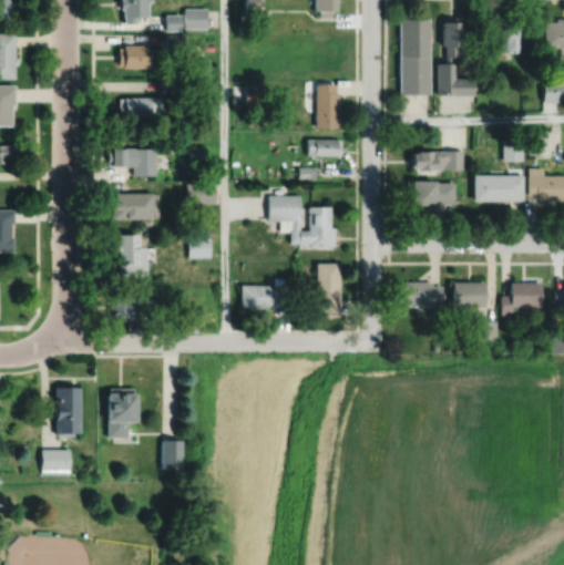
[(0,0),(0,20),(1,20),(1,18),(10,18),(10,10),(13,10),(13,3),(10,3),(10,0),(0,0)]
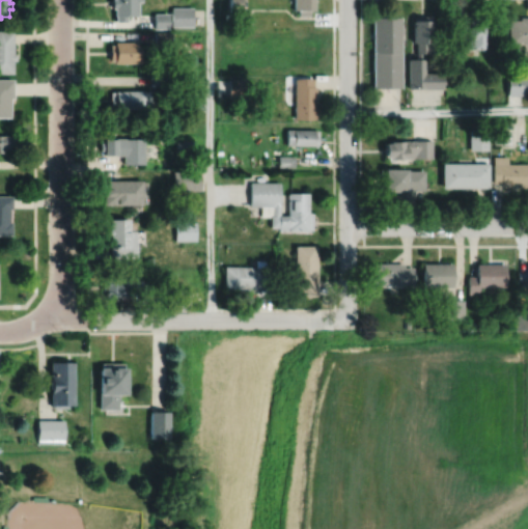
[(113,0),(113,8),(116,8),(116,16),(117,16),(117,22),(128,22),(128,16),(139,16),(139,1),(143,1),(143,0),(113,0)]
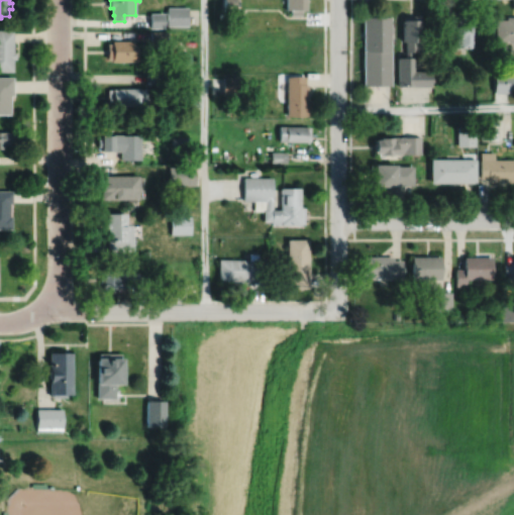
[(225,0),(225,11),(238,11),(238,0),(225,0)]
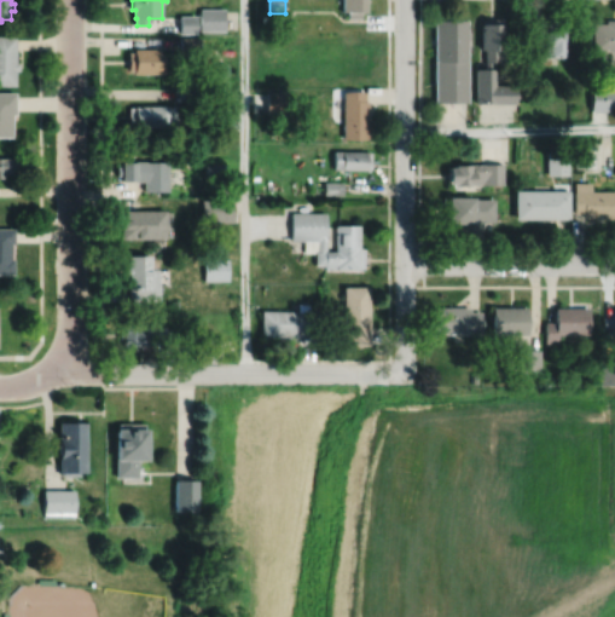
[(346,0),(346,12),(349,12),(349,19),(363,19),(364,12),(369,12),(369,0),(346,0)]
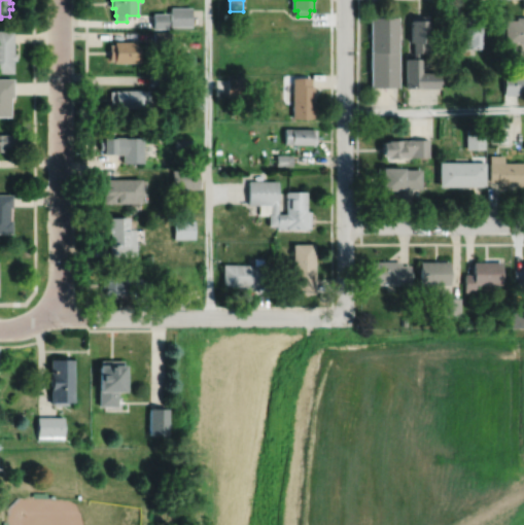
[(172,8),(172,27),(194,27),(194,8),(172,8)]
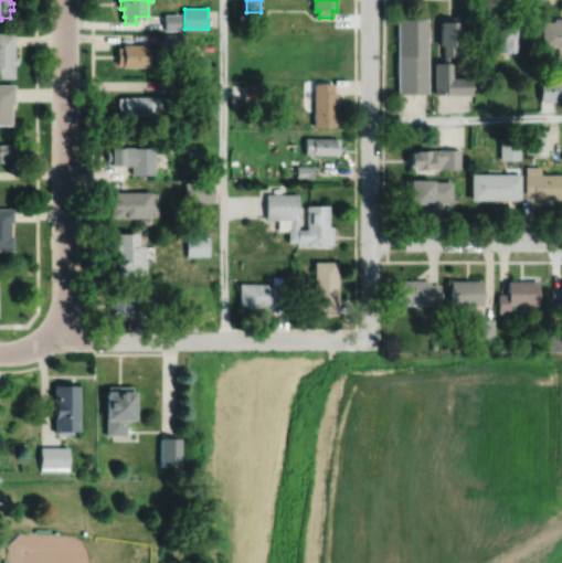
[(166,14),(166,31),(181,31),(181,14),(166,14)]
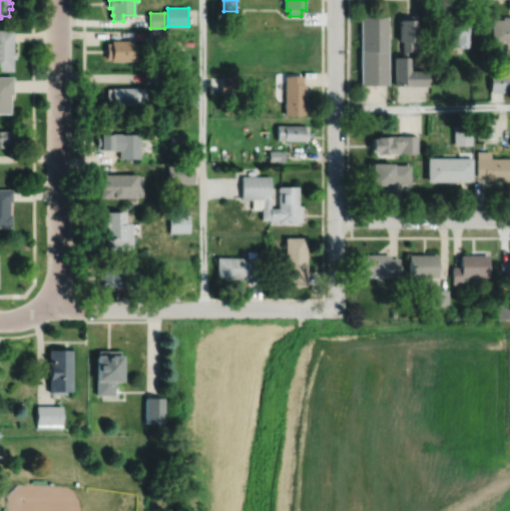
[(454,20),(454,38),(455,38),(455,46),(459,46),(459,47),(471,48),(471,20),(469,20),(469,15),(457,15),(457,20),(454,20)]
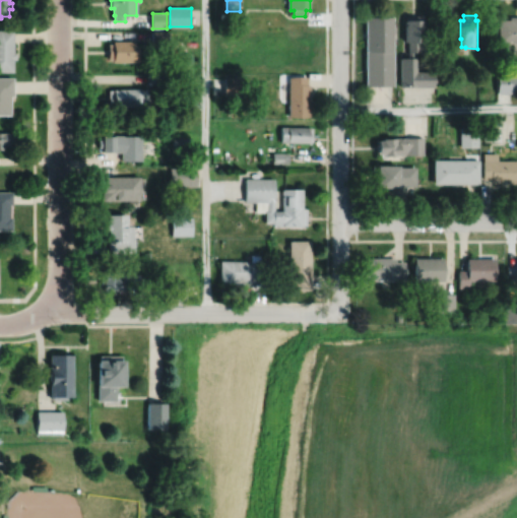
[(367,17),(367,86),(395,86),(395,17),(367,17)]
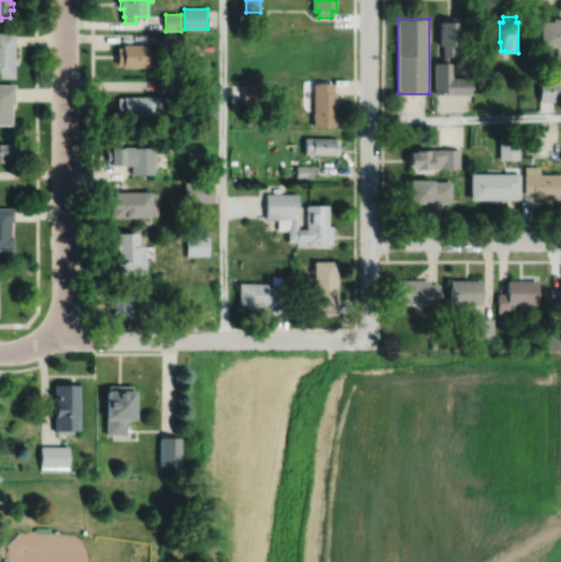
[(485,19),(485,41),(497,41),(497,19),(485,19)]
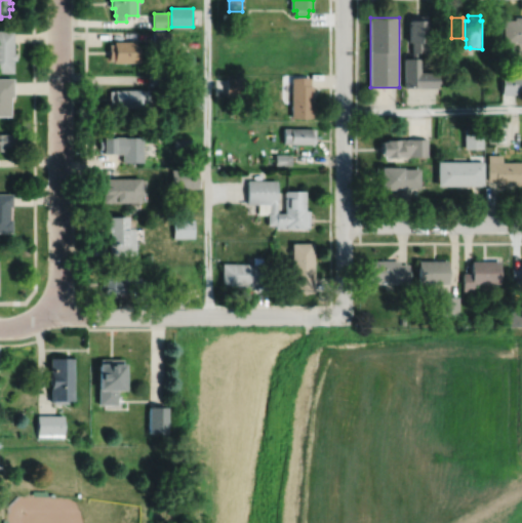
[(505,21),(506,43),(521,43),(521,17),(517,17),(517,21),(505,21)]
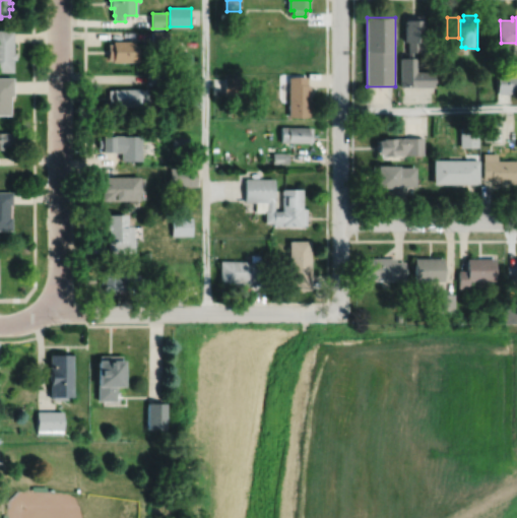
[(240,18),(240,28),(248,28),(249,18),(240,18)]
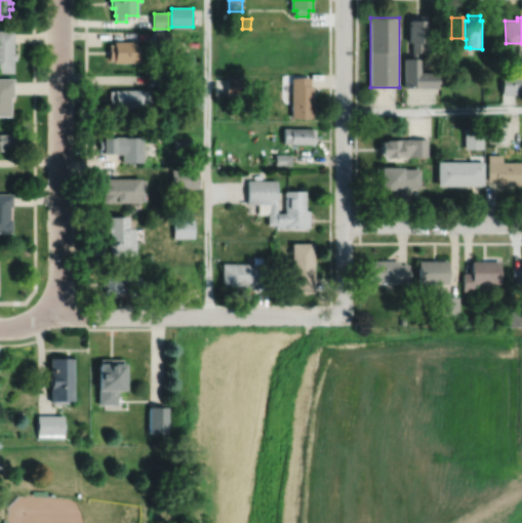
[(411,19),(410,43),(414,43),(414,58),(419,58),(419,52),(435,52),(435,48),(440,48),(440,41),(428,41),(429,21),(411,19)]
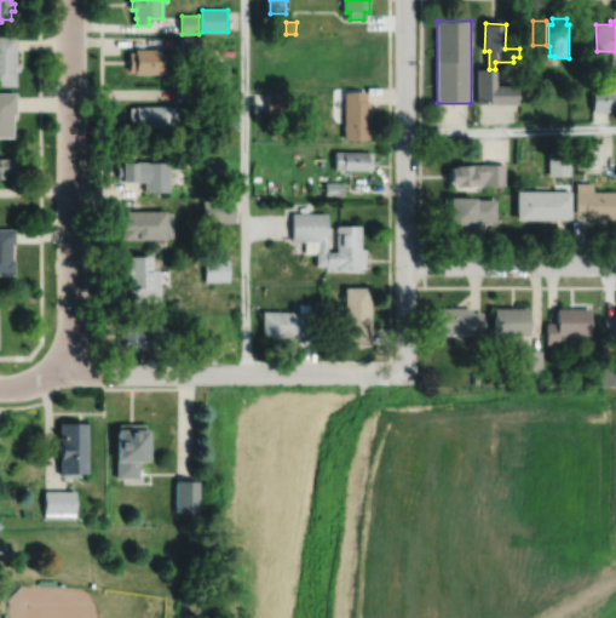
[(0,36),(0,86),(17,86),(18,70),(21,70),(21,63),(18,63),(18,36),(0,36)]
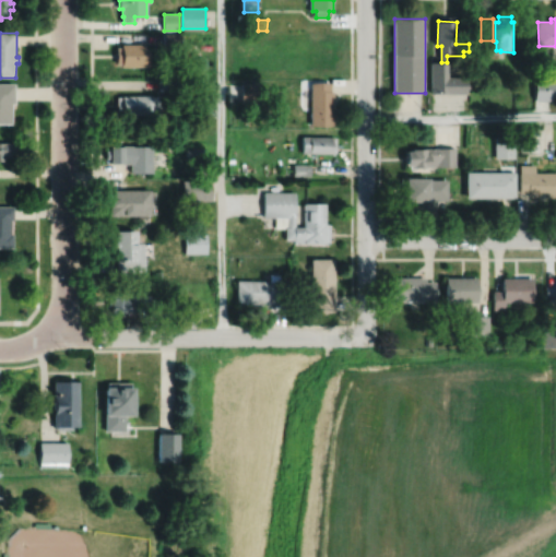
[(164,34),(164,45),(182,45),(182,34),(164,34)]
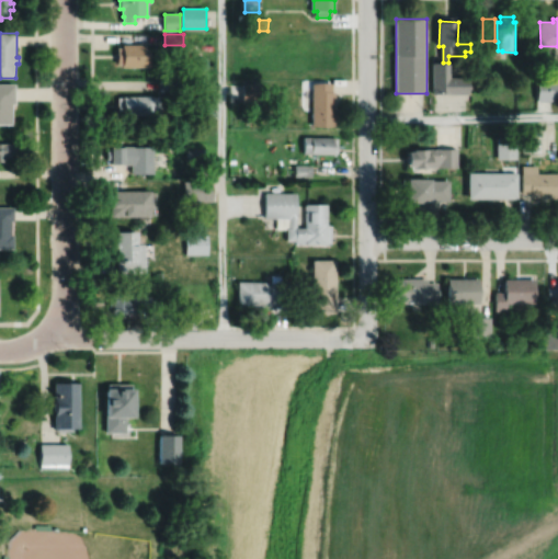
[(117,47),(118,65),(123,65),(123,67),(150,67),(150,49),(146,49),(146,45),(123,45),(123,47),(117,47)]
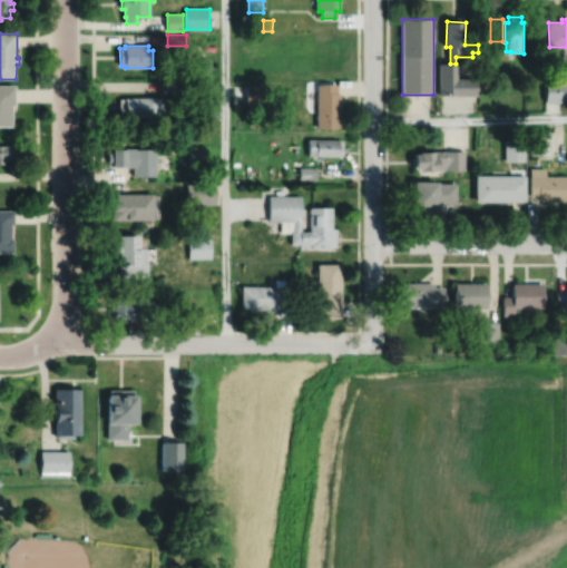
[(450,64),(441,64),(441,96),(477,96),(477,79),(458,79),(458,64),(456,64),(450,64)]
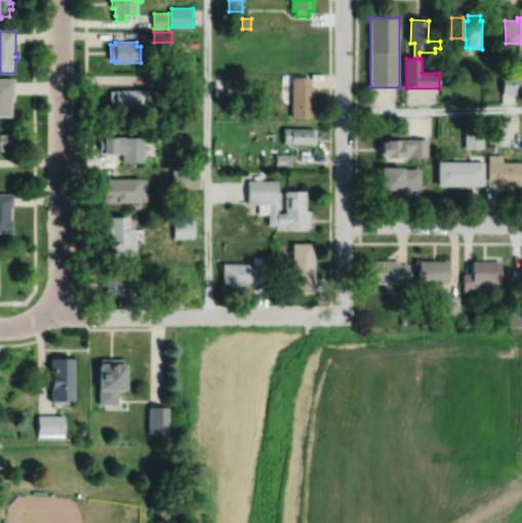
[(504,75),(505,93),(521,93),(521,75),(521,72),(516,72),(516,75),(504,75)]
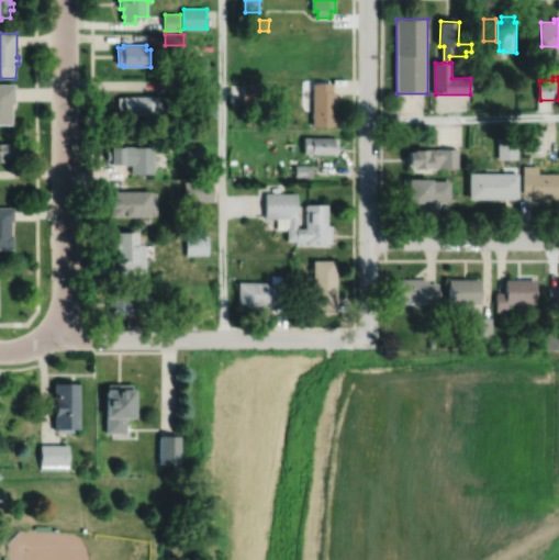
[(161,80),(161,92),(179,92),(179,80),(161,80)]
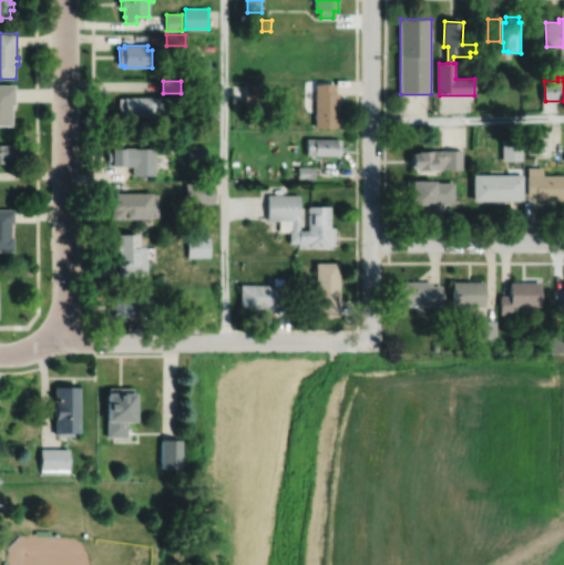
[(246,84),(246,106),(265,106),(265,84),(246,84)]
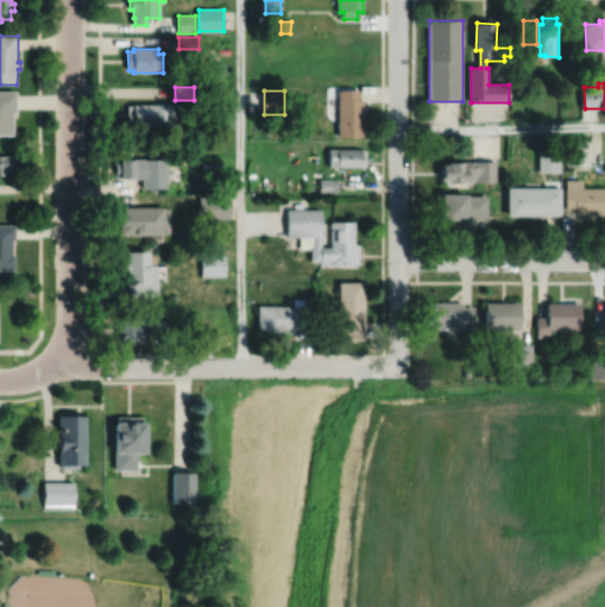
[(340,91),(340,137),(365,137),(365,100),(361,100),(361,91),(340,91)]
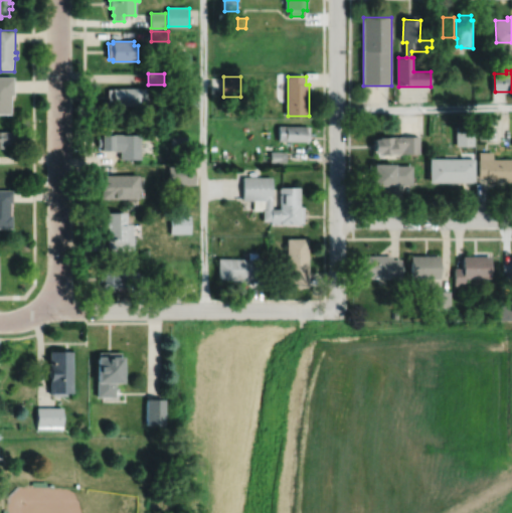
[(0,77),(0,114),(12,114),(12,96),(15,96),(14,77),(0,77)]
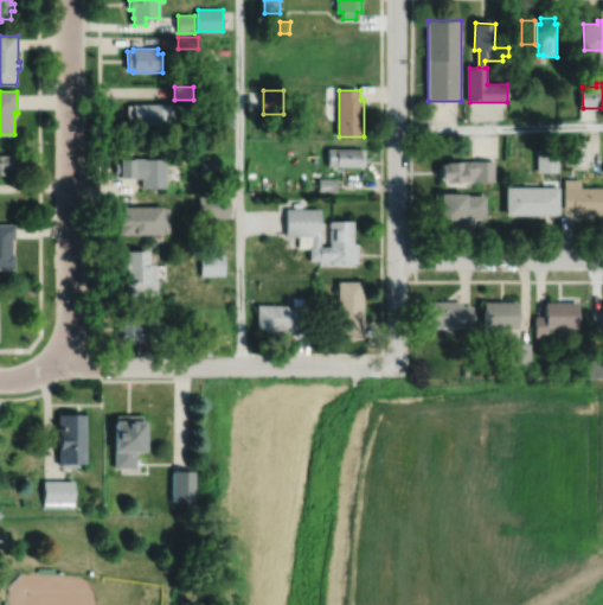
[(128,106),(128,123),(134,123),(134,125),(167,125),(173,125),(173,106),(166,106),(166,104),(134,104),(134,106),(128,106)]
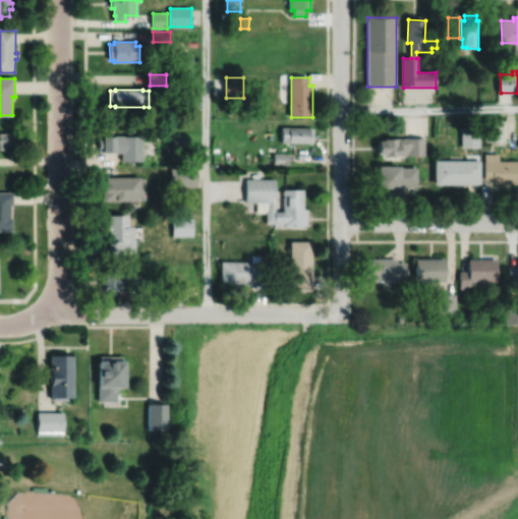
[(192,98),(192,110),(203,110),(203,98),(192,98)]
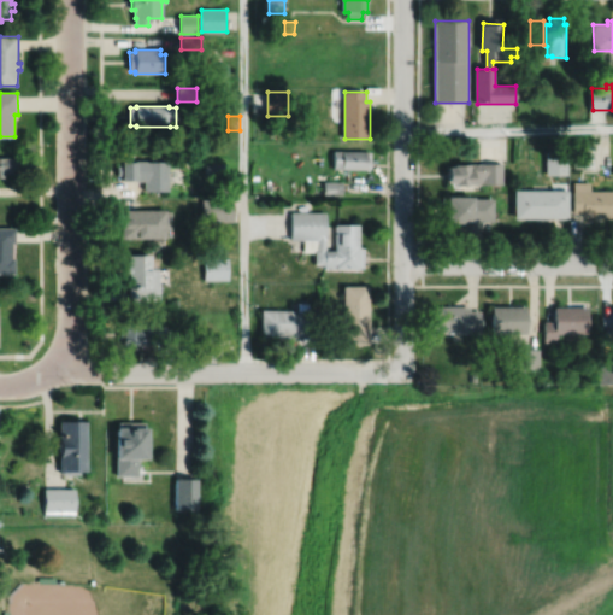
[(575,141),(575,169),(595,169),(595,141),(575,141)]
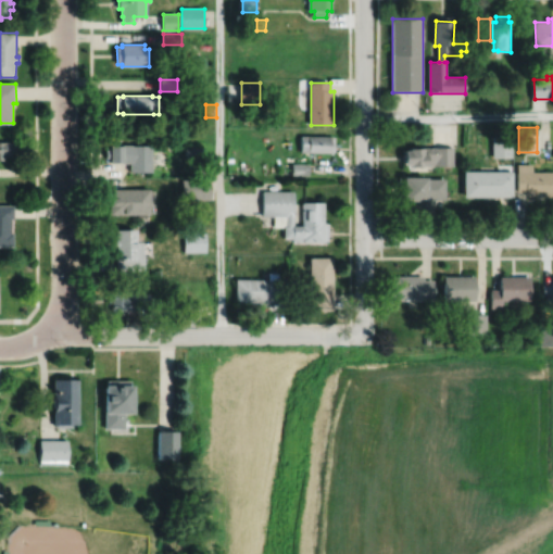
[(302,136),(302,152),(331,152),(336,152),(337,138),(331,138),(331,137),(302,136)]
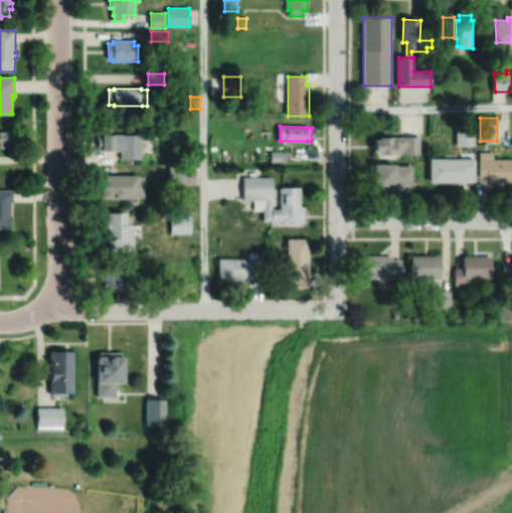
[(457,127),(458,146),(476,146),(475,127),(457,127)]
